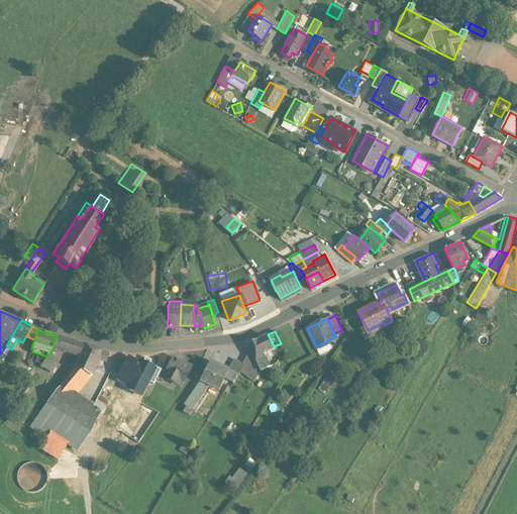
[(268,334),(249,343),(253,352),(256,360),(262,369),(270,365),(264,351),(274,346),(268,334)]
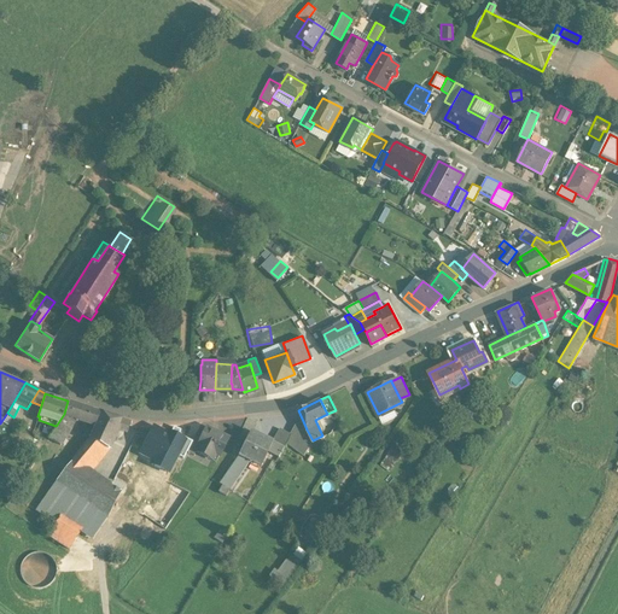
[(99,410),(68,401),(64,414),(57,425),(68,430),(75,417),(94,424),(99,410)]
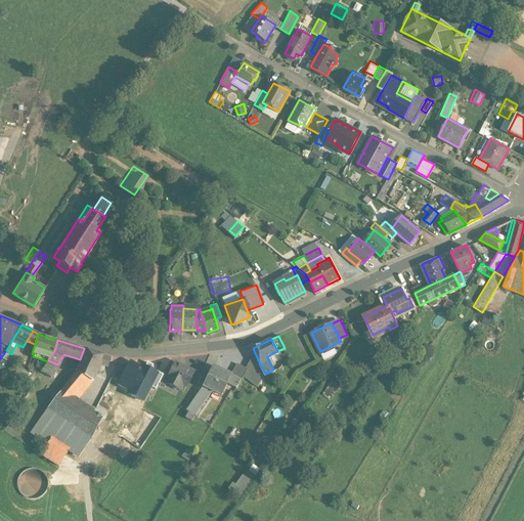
[(111,356),(86,348),(76,372),(87,378),(89,379),(91,379),(99,362),(106,365),(111,356)]
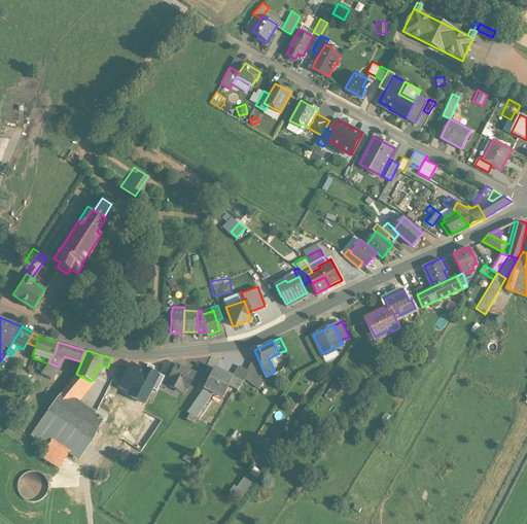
[(117,360),(111,358),(107,368),(115,371),(119,362),(119,360),(117,360)]
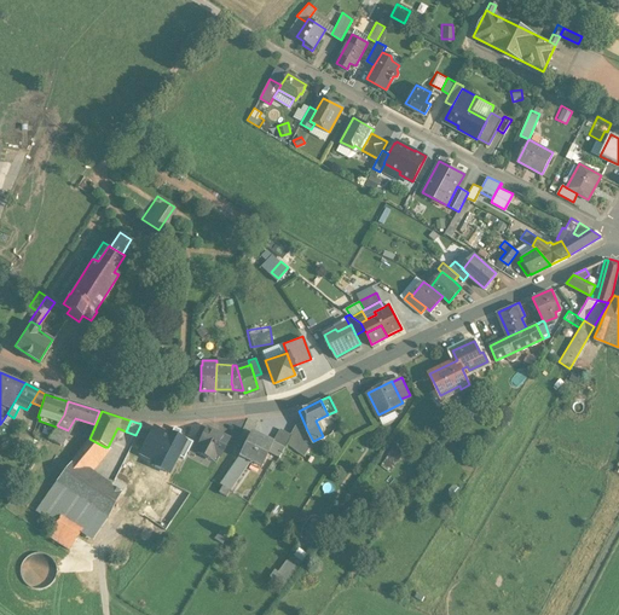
[(307,430),(304,422),(296,423),(291,433),(299,435),(299,434),(307,430)]
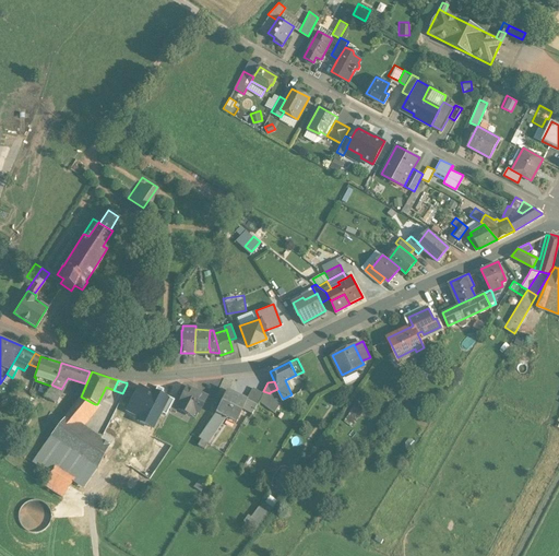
[(28,386),(26,385),(21,393),(26,397),(32,388),(28,386)]
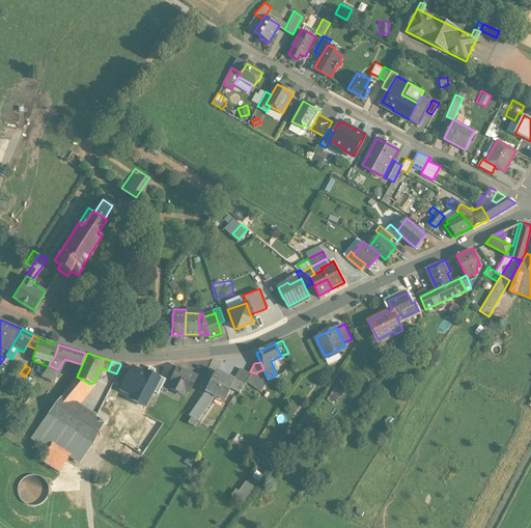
[(58,369),(49,365),(48,366),(42,376),(52,381),(58,369)]
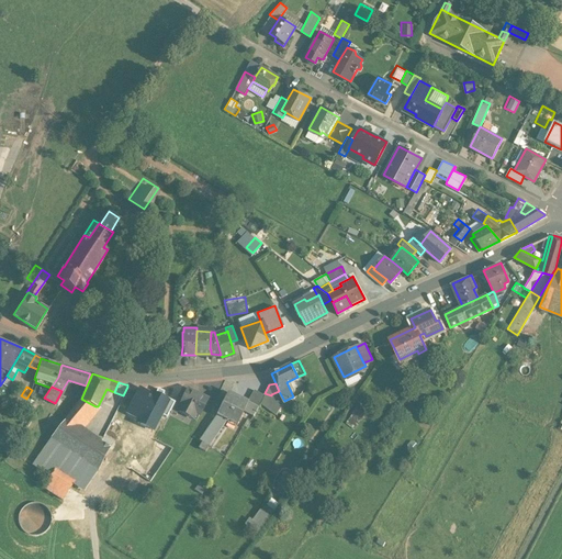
[(153,391),(152,393),(139,387),(127,411),(139,416),(137,421),(153,428),(160,412),(168,397),(163,393),(165,390),(158,387),(155,392),(153,391)]
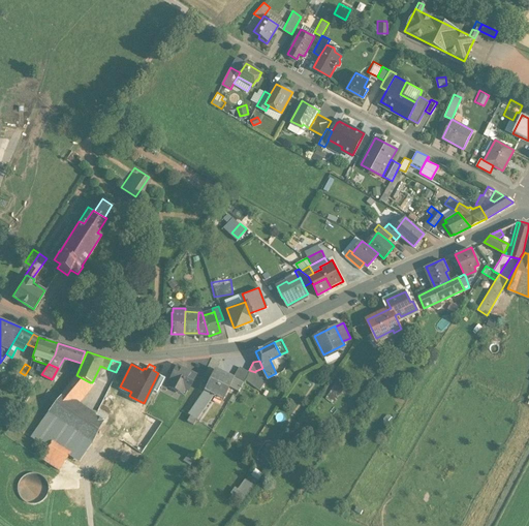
[(195,373),(177,365),(174,371),(167,384),(178,390),(180,384),(187,388),(195,373)]
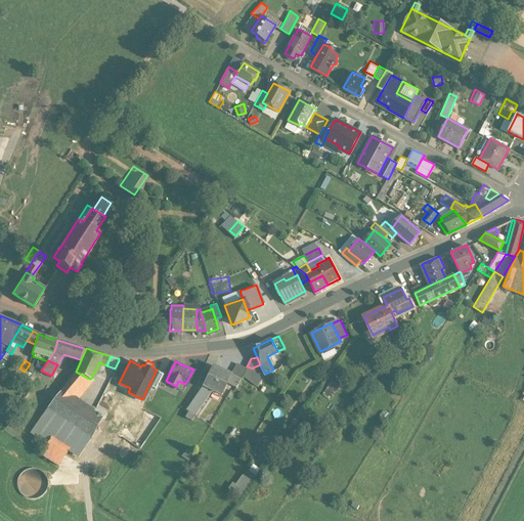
[(247,366),(237,361),(230,373),(241,378),(247,366)]
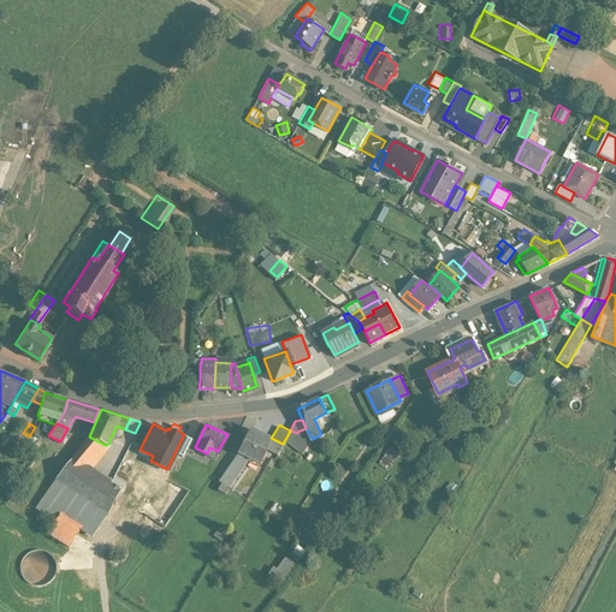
[(271,438),(250,427),(237,452),(236,456),(246,462),(249,458),(260,463),(267,449),(277,453),(283,444),(271,438)]
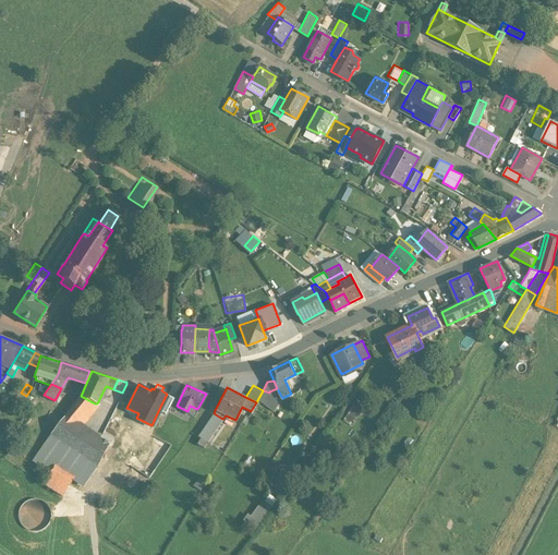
[(282,398),(277,388),(269,391),(276,401),(282,398)]
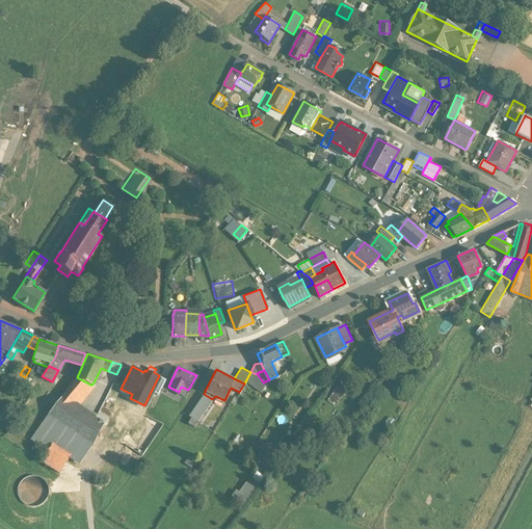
[(165,378),(161,388),(166,391),(168,387),(175,373),(169,371),(165,378)]
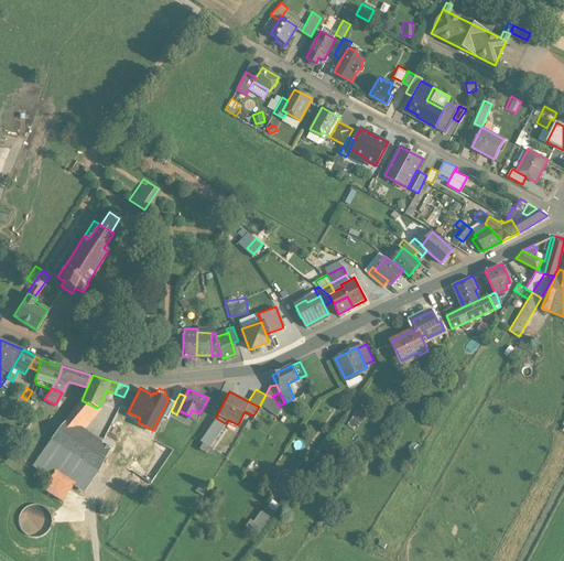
[(266,395),(261,402),(278,413),(285,402),(279,406),(272,396),(272,397),(266,395)]
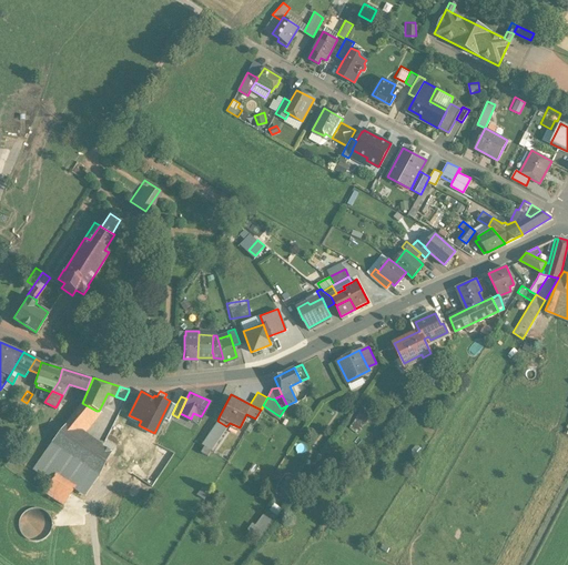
[(172,414),(176,404),(170,401),(162,416),(169,420),(172,414)]
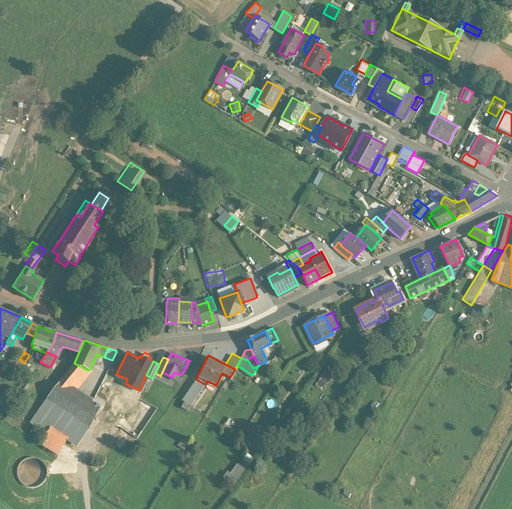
[(85,369),(74,363),(61,379),(70,386),(84,370),(85,369)]
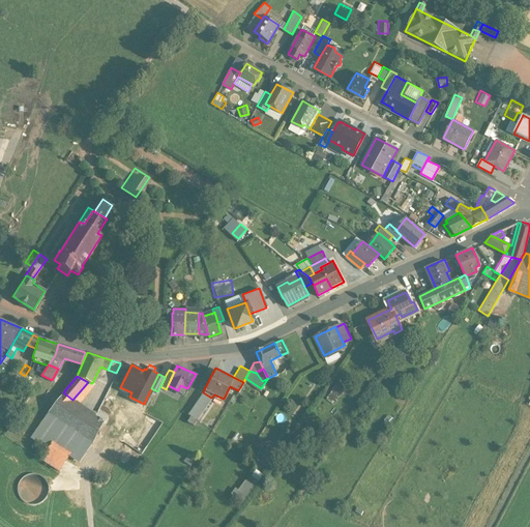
[(343,392),(335,387),(326,402),(333,407),(343,392)]
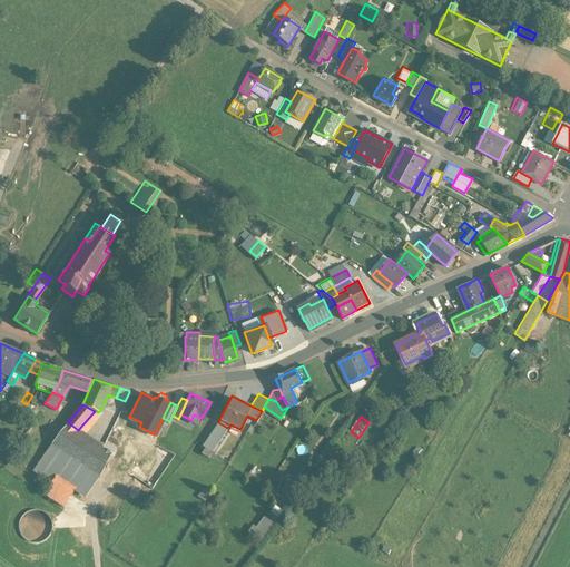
[(78,430),(68,422),(51,442),(99,476),(116,443),(106,437),(101,446),(78,430)]
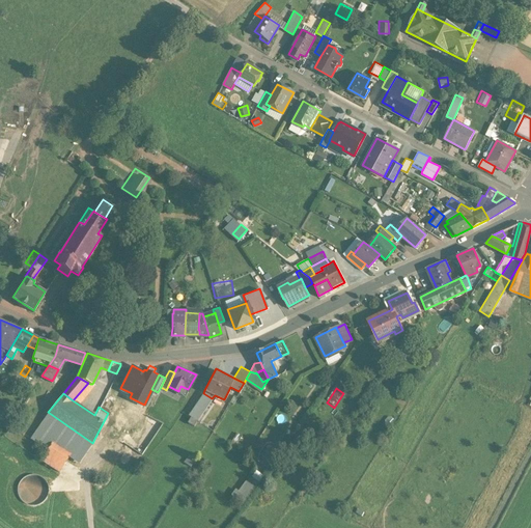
[(212,398),(203,393),(189,414),(191,416),(188,421),(194,424),(197,419),(198,419),(212,398)]
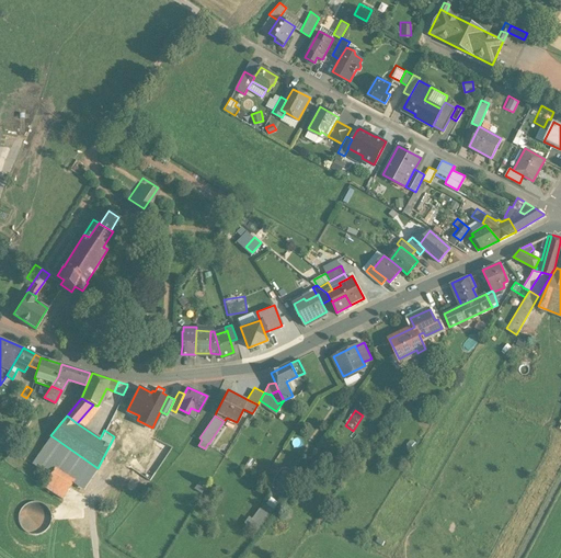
[(98,468),(50,435),(32,462),(50,474),(44,485),(63,498),(72,481),(83,488),(98,468)]
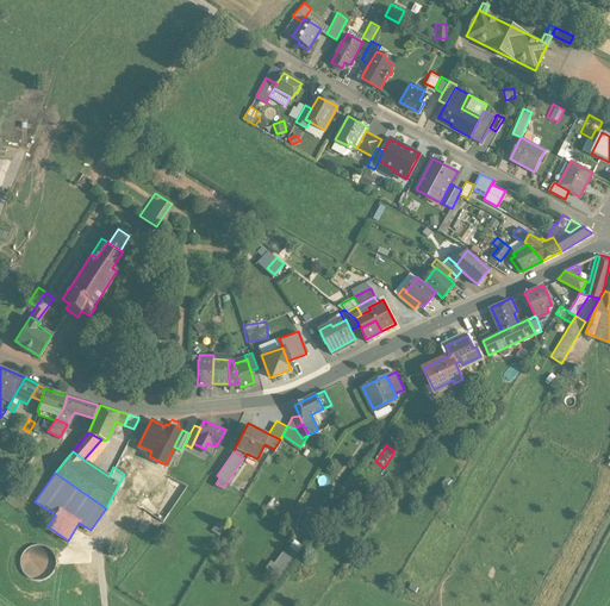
[(118,547),(139,510),(126,503),(105,539),(118,547)]
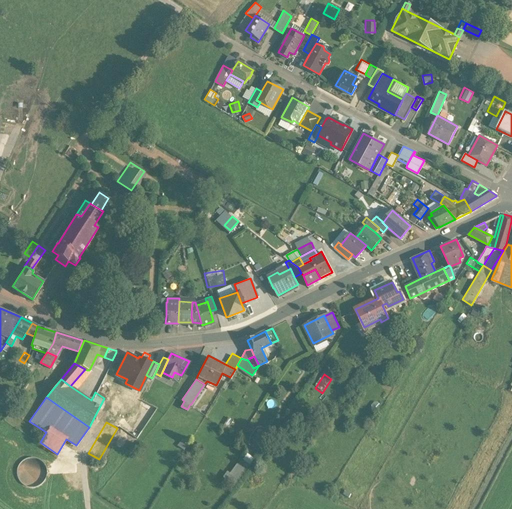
[(269,438),(258,431),(252,441),(262,448),(269,438)]
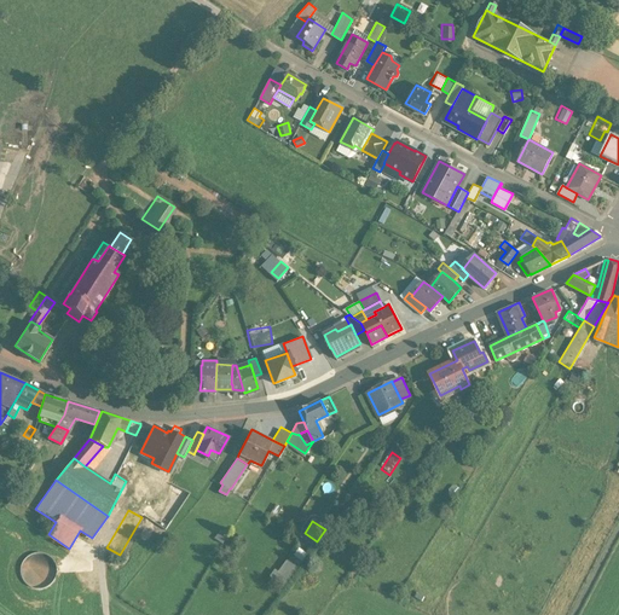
[(227,533),(221,528),(215,537),(221,541),(227,533)]
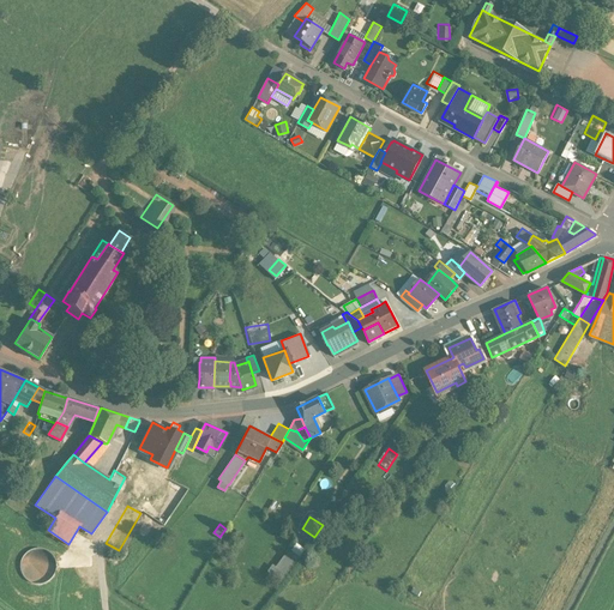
[(47,553),(41,550),(37,549),(32,550),(28,551),(23,556),(20,560),(18,568),(20,574),(23,579),(29,584),(35,585),(40,585),(44,584),(52,578),(54,572),(54,567),(54,563),(52,557),(49,555),(47,553)]
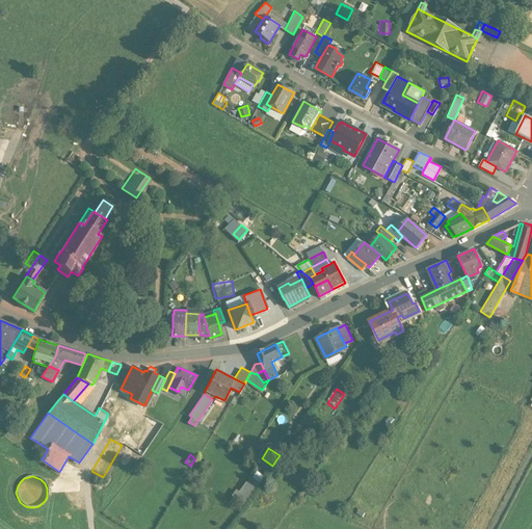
[(230,493),(243,501),(255,484),(244,478),(237,488),(234,486),(230,493)]
